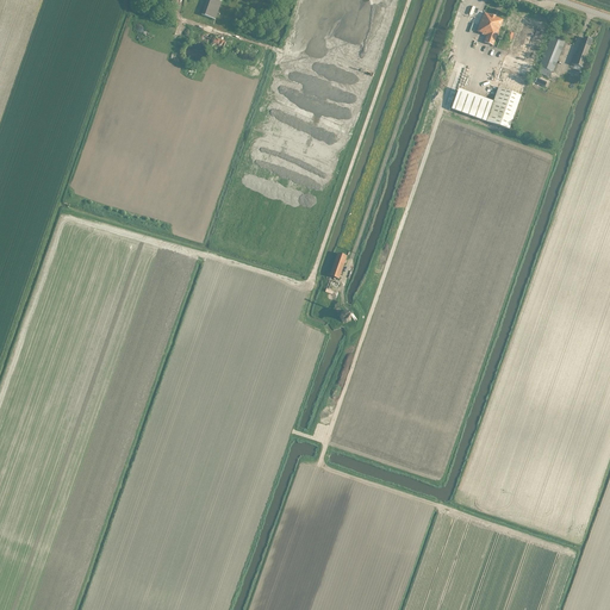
[(218,0),(206,0),(201,14),(215,19),(222,1),(218,0)]
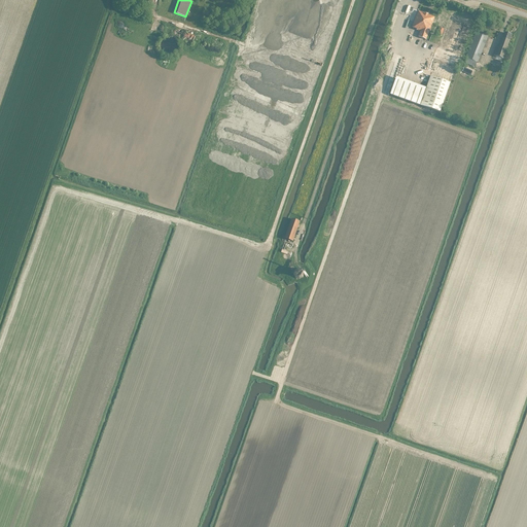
[(418,36),(426,39),(434,16),(418,10),(412,27),(417,29),(416,30),(420,31),(418,36)]
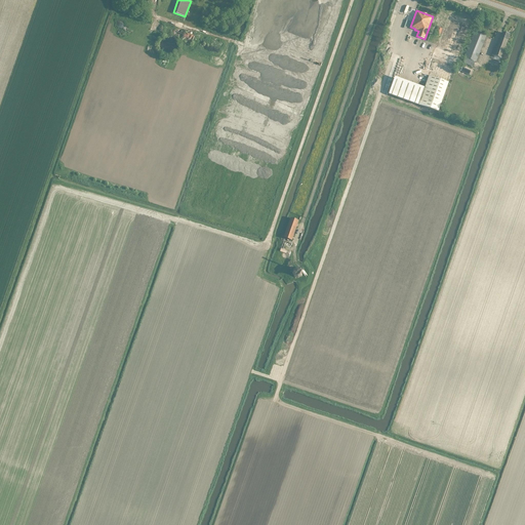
[(178,39),(192,43),(194,35),(182,31),(178,39)]
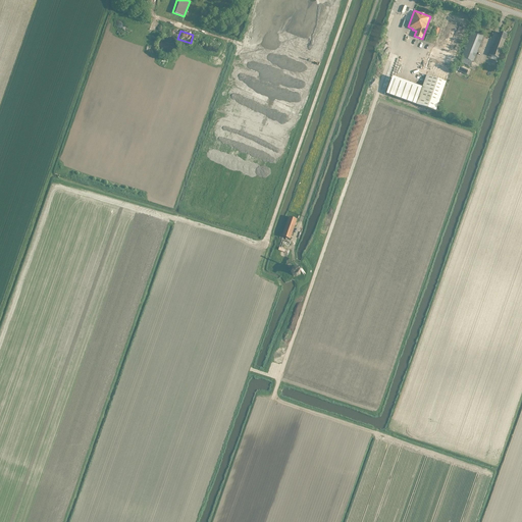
[(461,62),(470,66),(472,61),(473,61),(483,36),(472,31),(462,56),(463,57),(461,62)]
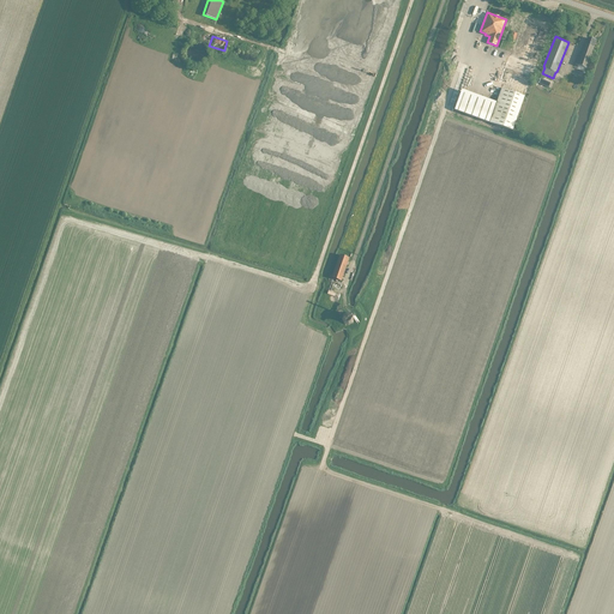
[(593,47),(595,40),(588,37),(585,44),(585,43),(581,55),(578,54),(575,64),(585,68),(594,47),(593,47)]
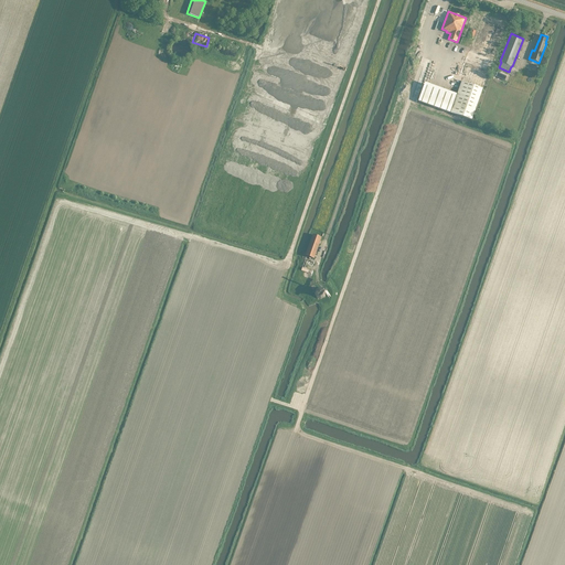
[(190,53),(190,51),(189,49),(189,48),(187,45),(185,44),(184,44),(182,43),(180,43),(179,43),(177,43),(174,44),(173,45),(171,48),(170,49),(170,51),(169,53),(170,55),(170,57),(171,59),(172,61),(174,62),(176,63),(178,63),(180,63),(181,63),(183,63),(185,62),(187,61),(189,59),(189,57),(190,55),(190,53)]
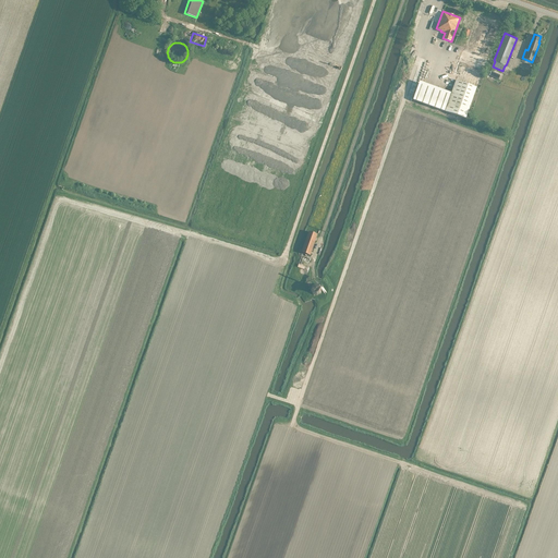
[(445,111),(465,119),(482,72),(461,64),(445,111)]
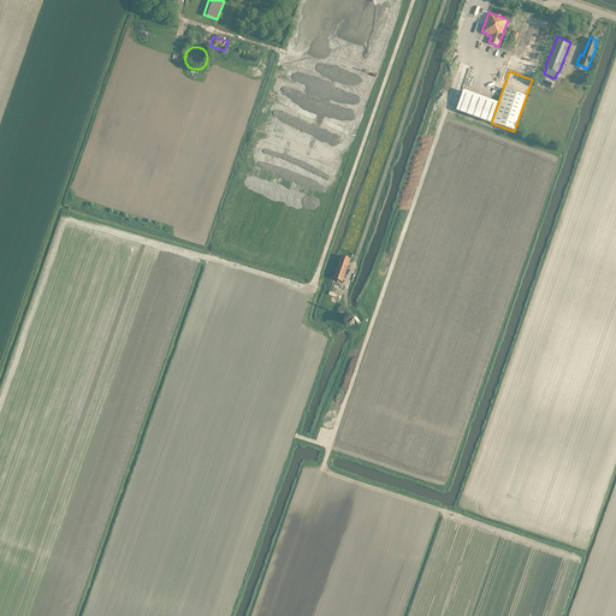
[(332,278),(342,282),(350,259),(341,255),(332,278)]
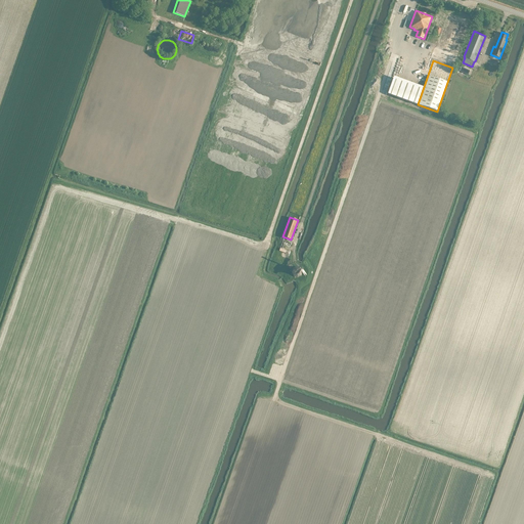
[(293,275),(297,277),(301,275),(302,271),(301,267),(297,266),(293,268),(292,271),(293,275)]
